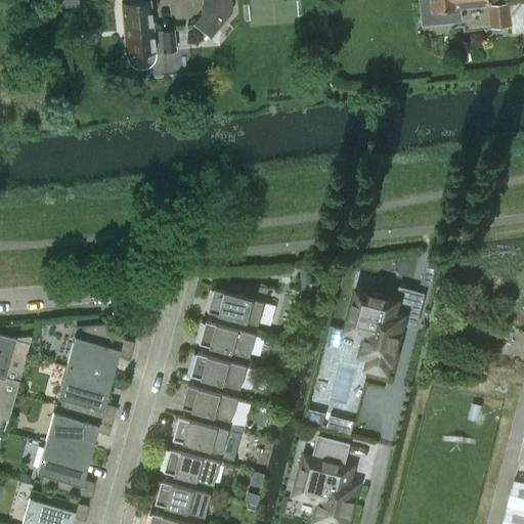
[(123,0),(124,2),(121,2),(124,37),(126,54),(126,56),(128,60),(131,63),(137,66),(141,66),(145,66),(148,64),(151,61),(153,58),(155,53),(155,51),(163,51),(161,33),(155,33),(154,22),(150,22),(147,0),(143,0),(136,1),(135,0),(123,0)]
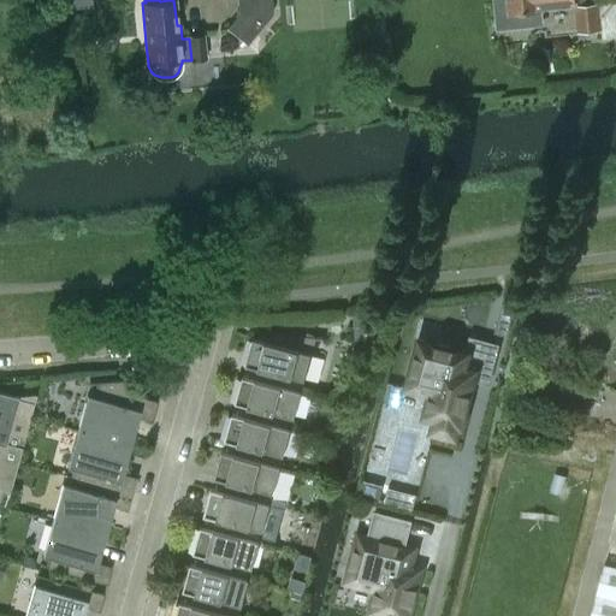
[(272,13),(271,0),(236,0),(238,13),(226,28),(247,45),(272,13)]
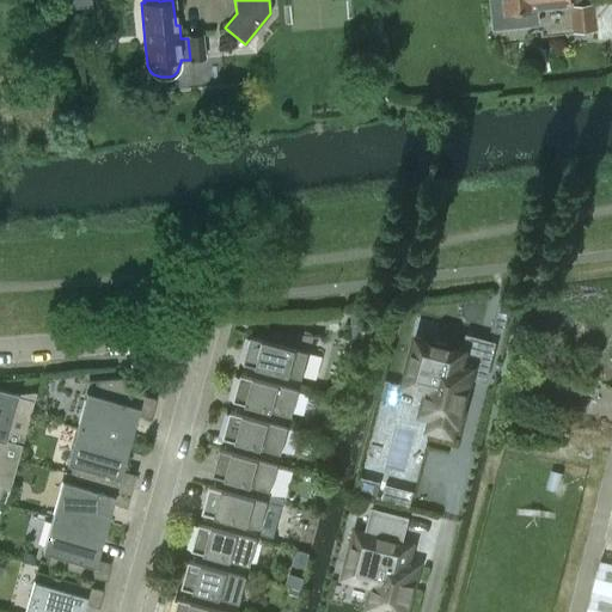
[(505,0),(508,23),(530,20),(528,10),(539,10),(538,4),(570,0),(505,0)]
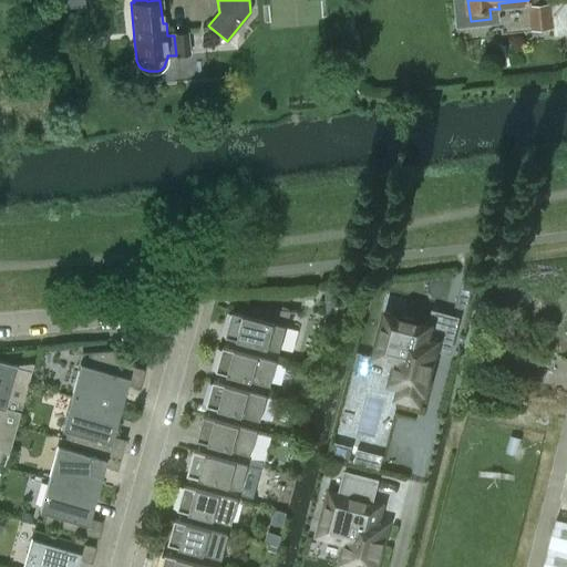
[(554,35),(566,34),(566,1),(529,4),(533,30),(554,29),(554,35)]
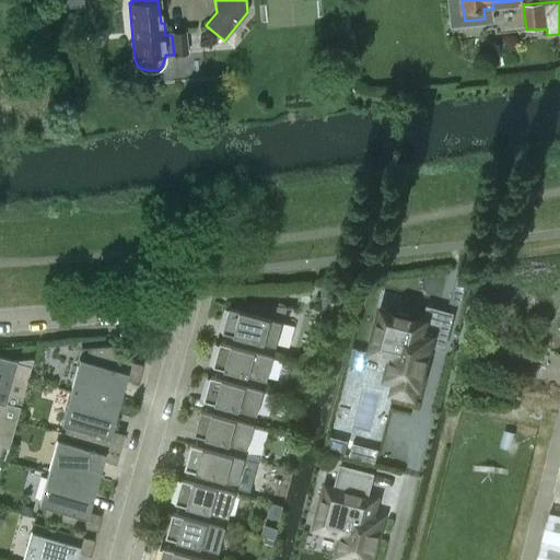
[(185,32),(172,33),(172,35),(174,55),(187,54),(185,32)]
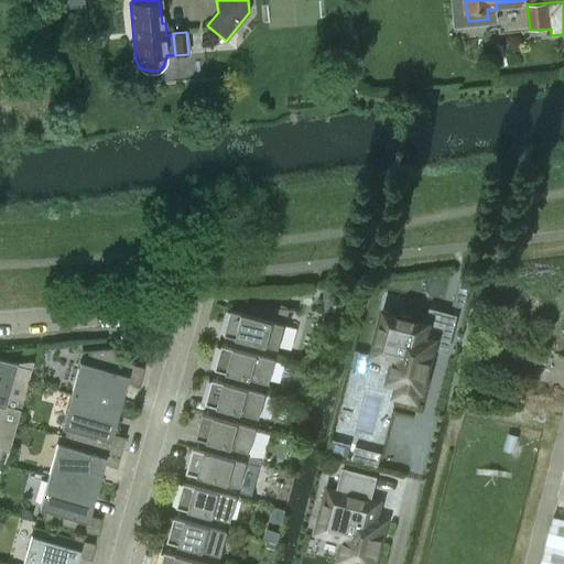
[(350,295),(349,282),(323,285),(325,311),(349,308),(348,295),(350,295)]
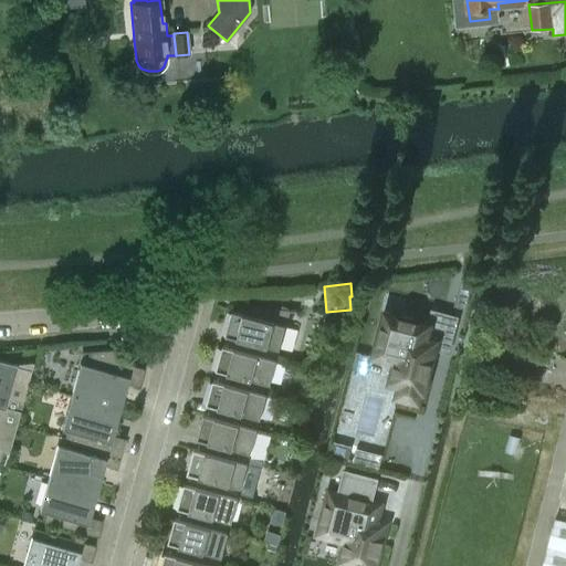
[(233,310),(229,325),(227,334),(231,335),(228,345),(228,346),(276,359),(284,362),(285,355),(279,353),(291,310),(287,306),(284,305),(280,304),(275,304),(272,304),(268,306),(247,304),(243,312),(233,310)]
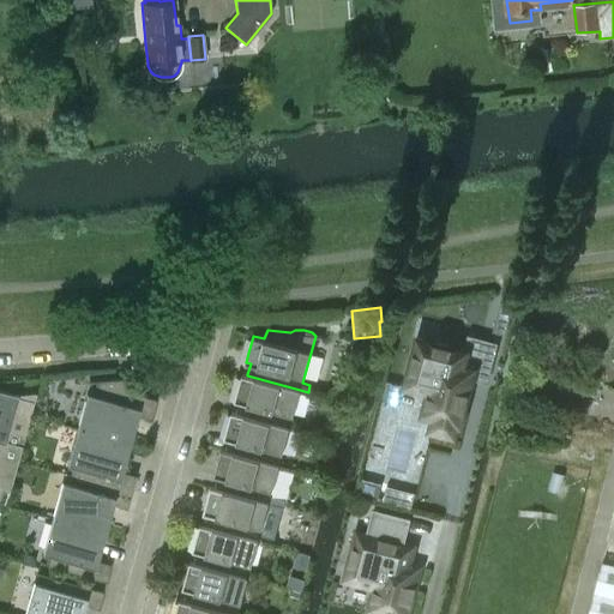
[(459,425),(471,377),(486,380),(495,344),(469,337),(465,350),(417,338),(405,385),(428,391),(422,415),(433,417),(431,428),(453,434),(457,423),(459,425)]
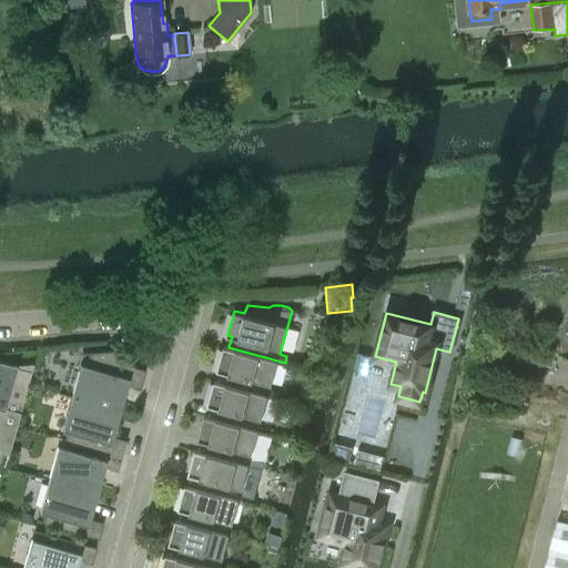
[(277,361),(229,347),(229,346),(224,345),(220,361),(217,369),(222,371),(220,381),(219,382),(269,395),(277,361)]
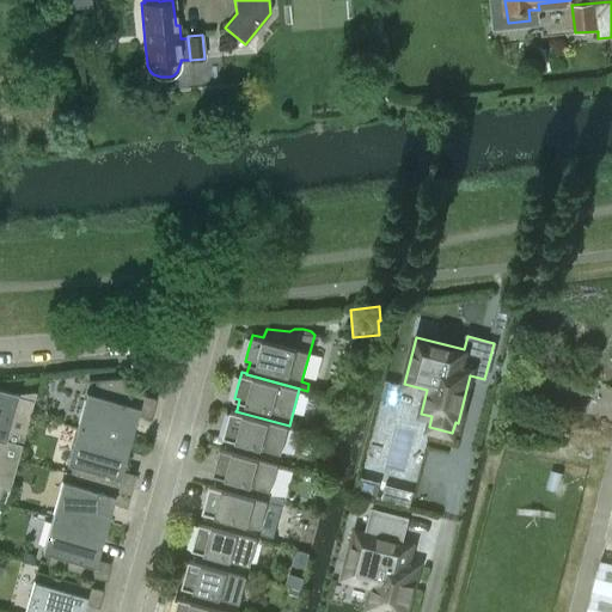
[(86,392),(75,427),(128,442),(136,412),(151,417),(155,398),(124,389),(123,377),(96,379),(92,393),(86,392)]
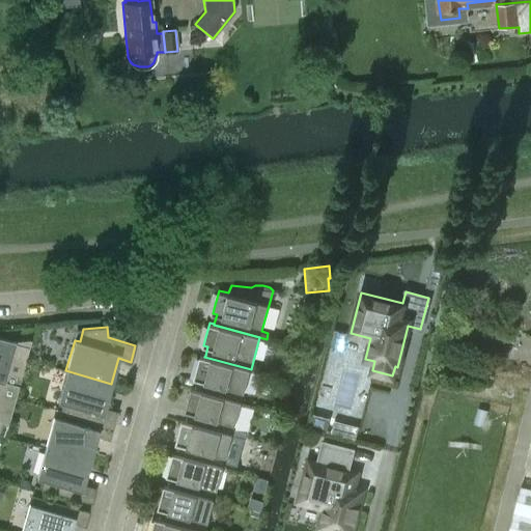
[(0,337),(0,420),(7,426),(29,347),(16,344),(16,342),(0,337)]
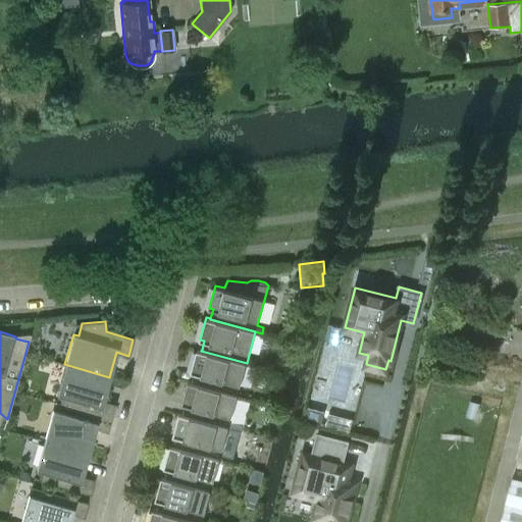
[(201,351),(202,350),(197,349),(191,371),(196,372),(193,381),(193,382),(238,396),(244,397),(246,392),(240,389),(247,363),(201,351)]
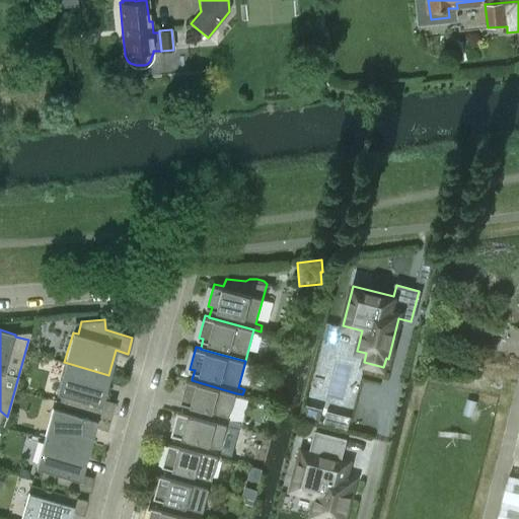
[(108,375),(64,362),(56,392),(60,393),(58,400),(110,416),(115,402),(102,399),(108,375)]
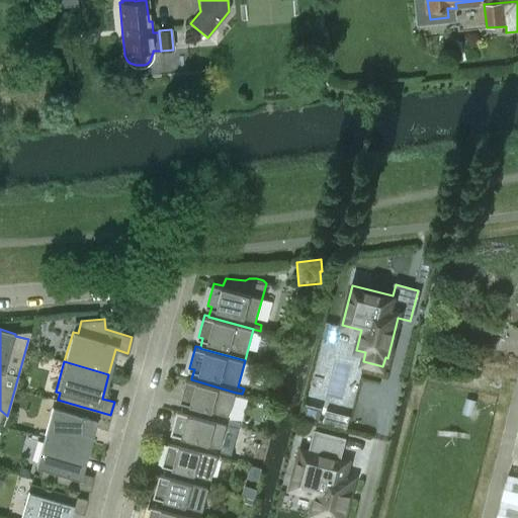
[(236,393),(191,379),(191,378),(187,377),(181,400),(185,402),(182,411),(227,424),(234,425),(235,420),(230,419),(236,393)]
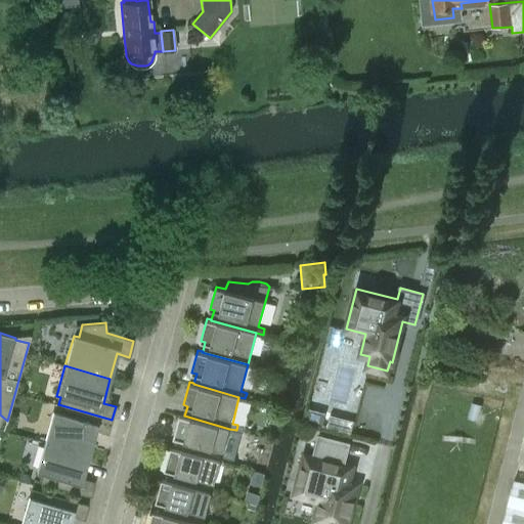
[(112,420),(58,404),(56,412),(52,411),(44,441),(85,452),(89,454),(96,430),(107,433),(112,420)]
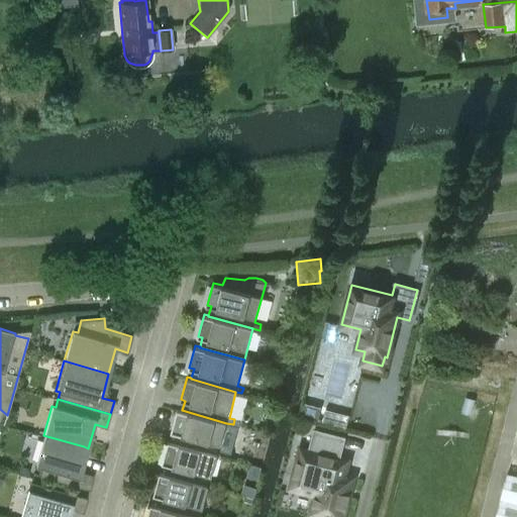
[(304,403),(301,415),(317,419),(320,407),(304,403)]
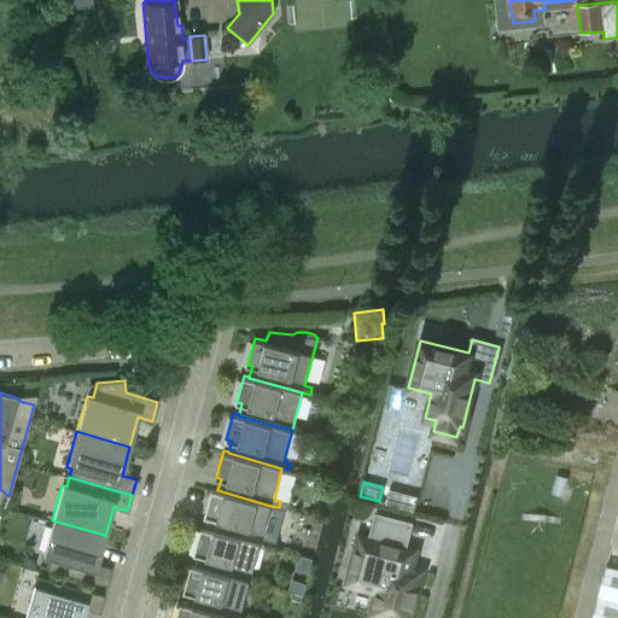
[(270,506),(217,490),(213,489),(205,516),(210,517),(208,528),(207,529),(261,543),(268,546),(269,538),(262,537),(270,506)]
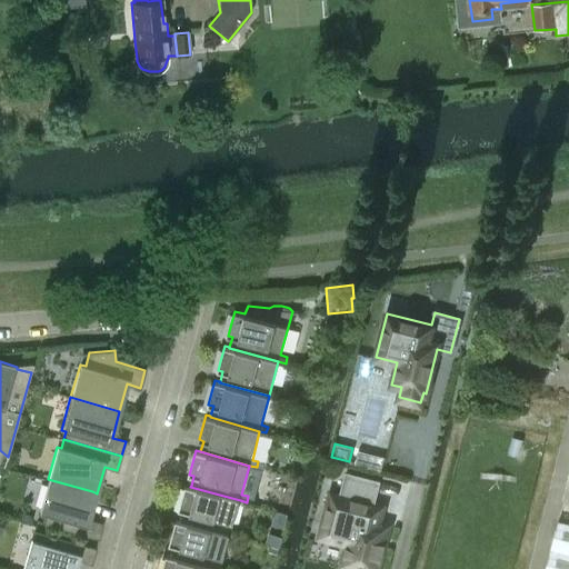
[(377,568),(389,525),(379,522),(382,507),(372,503),(378,482),(347,473),(341,496),(331,493),(319,537),(347,543),(341,566),(351,568),(377,568)]
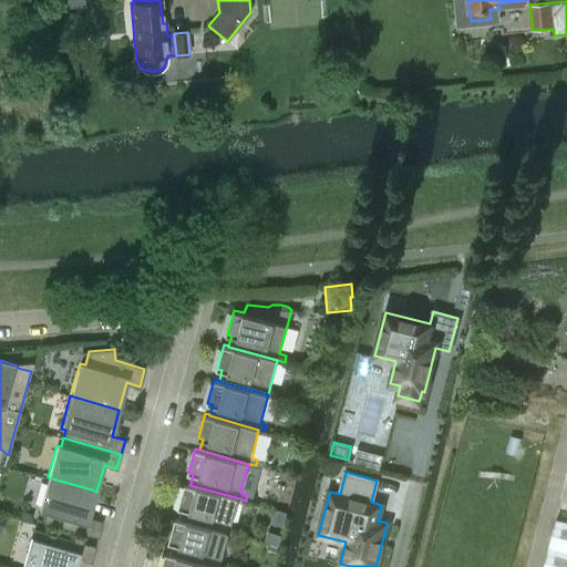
[(92,490),(48,477),(39,511),(43,512),(41,521),(98,536),(102,522),(89,517),(96,492),(92,490)]
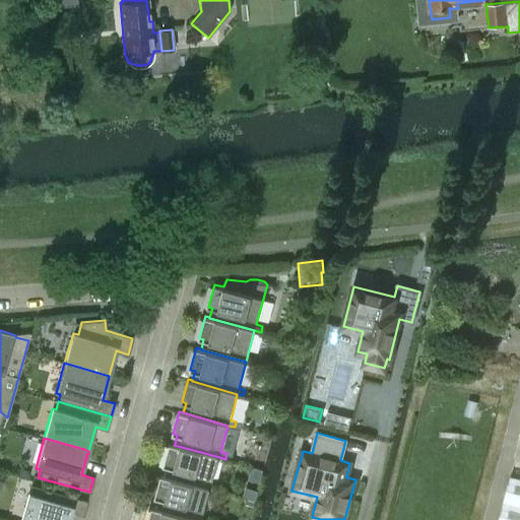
[(212,483),(219,457),(174,445),(175,444),(170,443),(164,465),(168,466),(166,475),(166,476),(210,489),(212,483)]
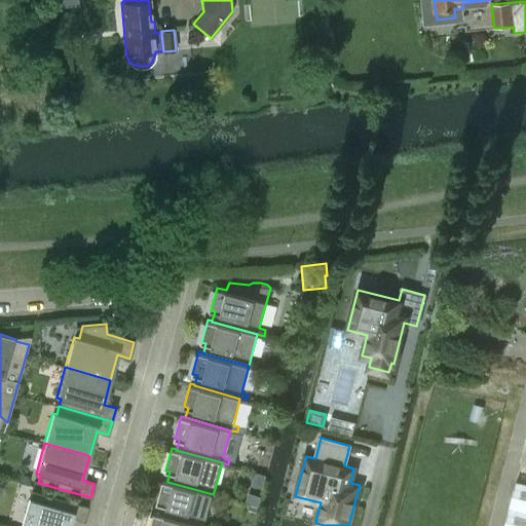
[(205,521),(213,494),(167,482),(167,481),(163,480),(156,502),(161,503),(158,513),(158,514),(202,525),(211,525),(212,523),(205,521)]
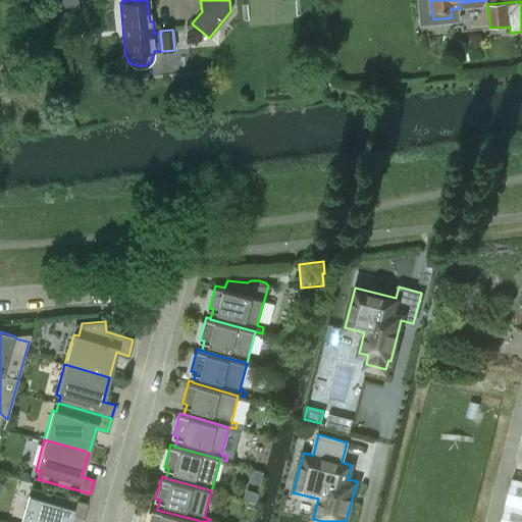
[(503,521),(521,521),(521,481),(514,480),(503,521)]
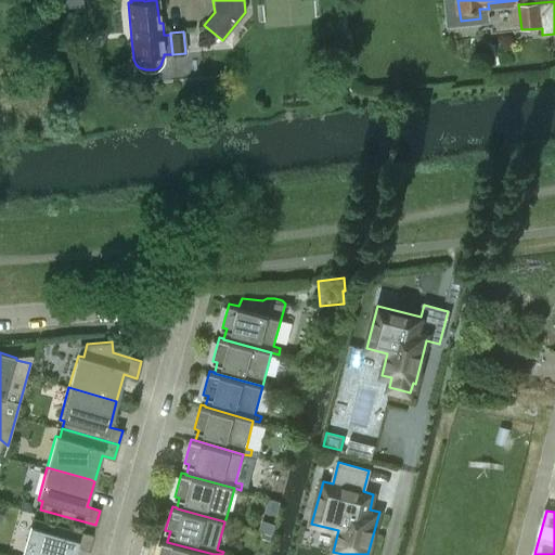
[(30,526),(22,554),(73,554),(76,545),(89,549),(93,534),(38,519),(36,528),(30,526)]
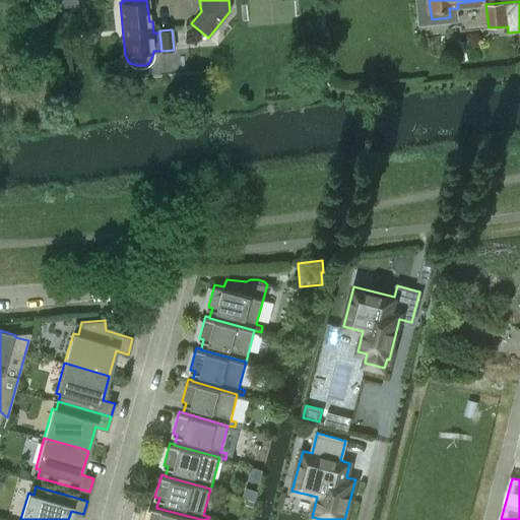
[(245,486),(242,496),(254,500),(257,491),(245,486)]
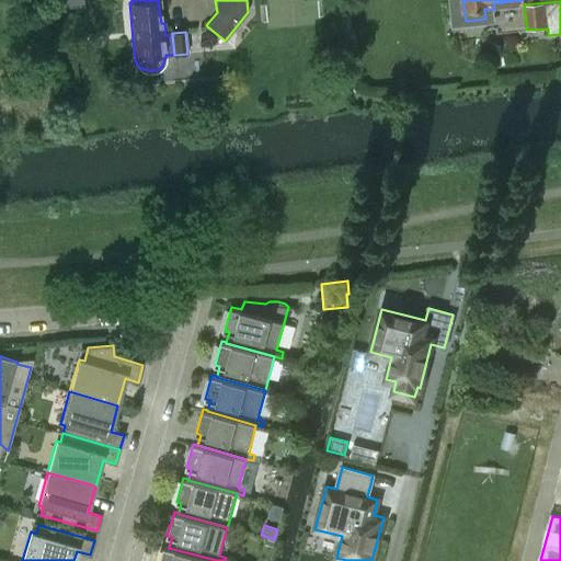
[(216,560),(169,548),(169,547),(164,546),(160,560),(216,560)]
